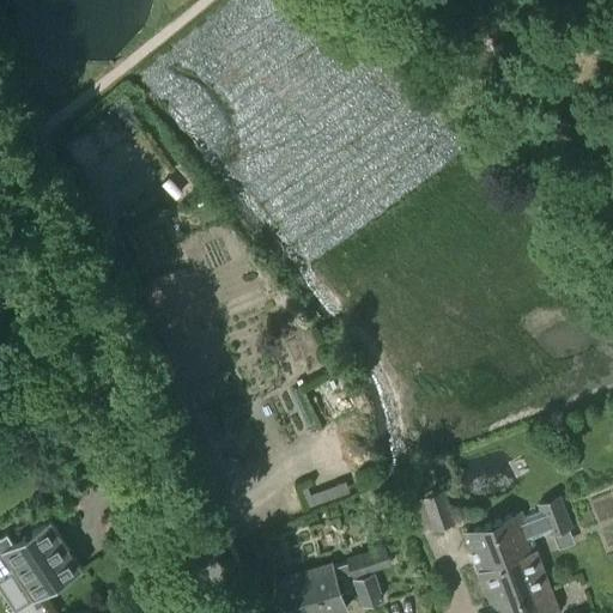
[(420,495),(432,529),(455,521),(442,487),(420,495)]
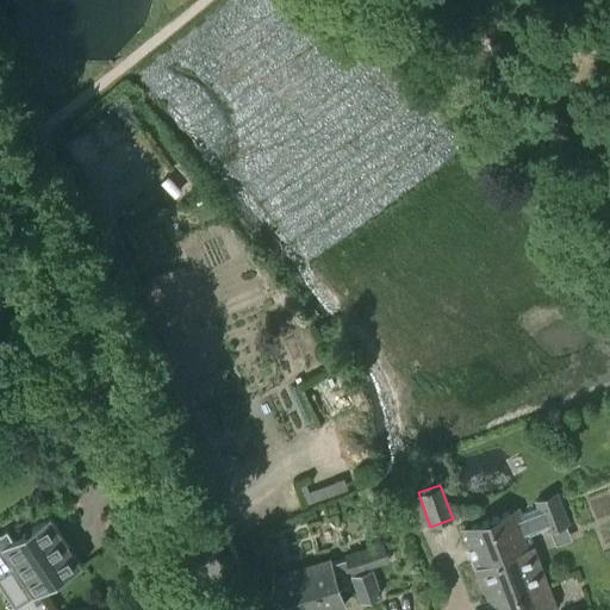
[(491,609),(542,609),(555,605),(529,535),(546,529),(546,531),(578,520),(566,489),(534,500),(542,521),(526,528),(518,508),(460,529),(491,609)]
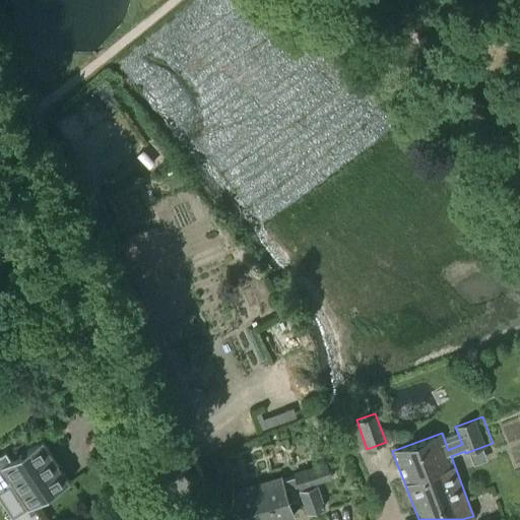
[(41,440),(10,460),(5,451),(0,454),(0,486),(10,481),(28,509),(69,482),(41,440)]
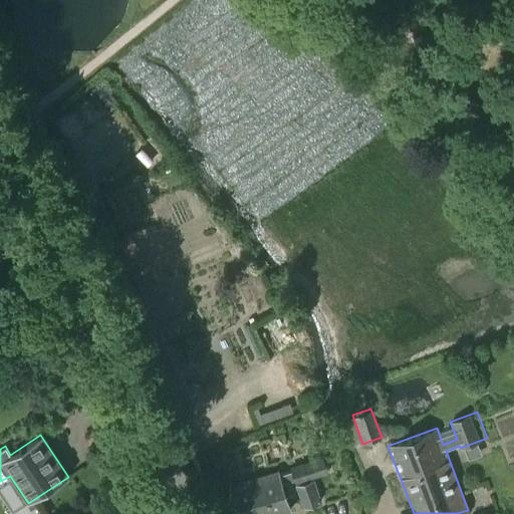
[(277,471),(231,485),(240,513),(277,513),(289,510),(281,483),(294,479),(291,470),(278,474),(277,471)]
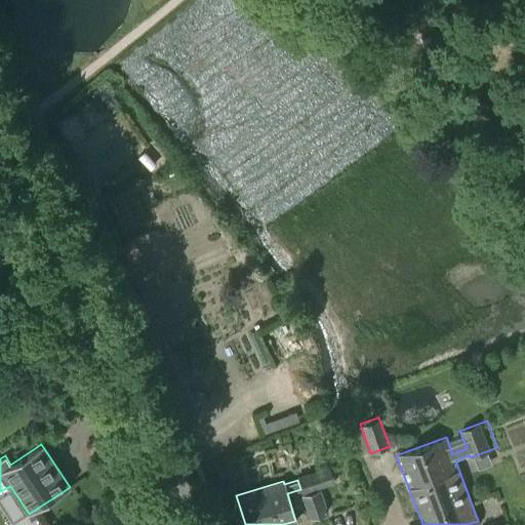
[(303,495),(310,518),(350,505),(342,482),(303,495)]
